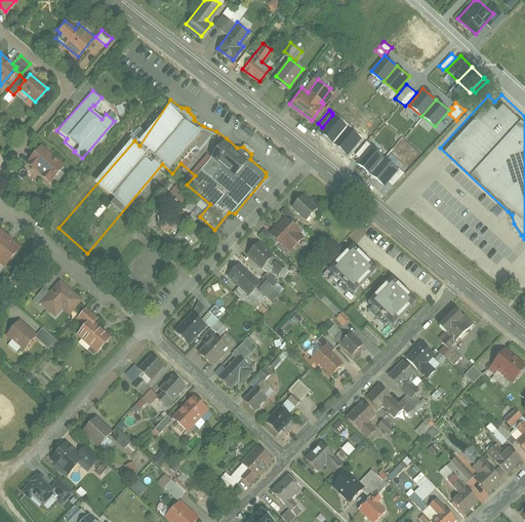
[(322,127),(319,131),(332,143),(347,126),(332,115),(322,127)]
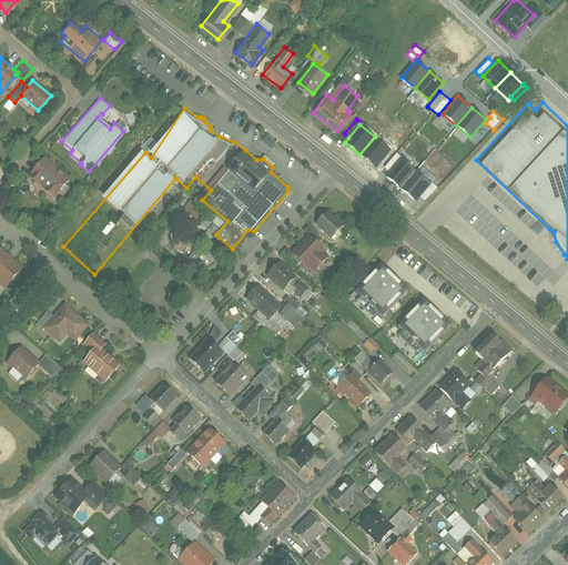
[(391,149),(375,137),(359,154),(376,168),(379,163),(391,149)]
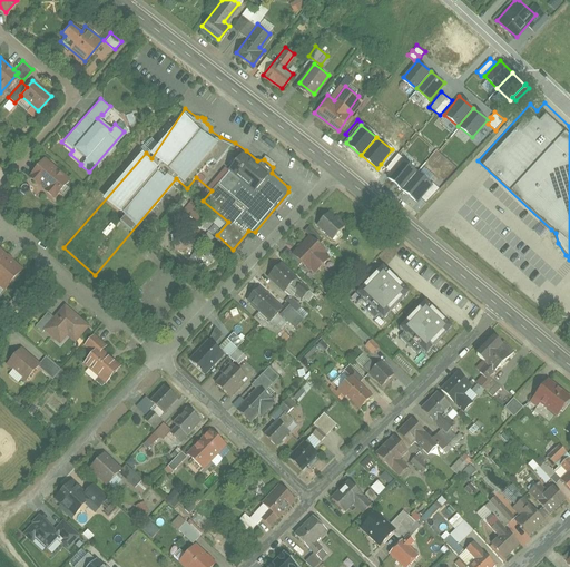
[(381,164),(390,170),(401,157),(402,156),(393,149),(392,149),(381,164)]
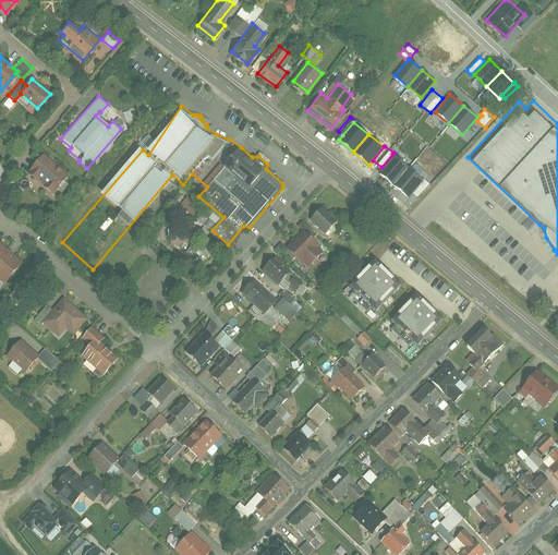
[(43,152),(27,172),(53,192),(69,172),(43,152)]
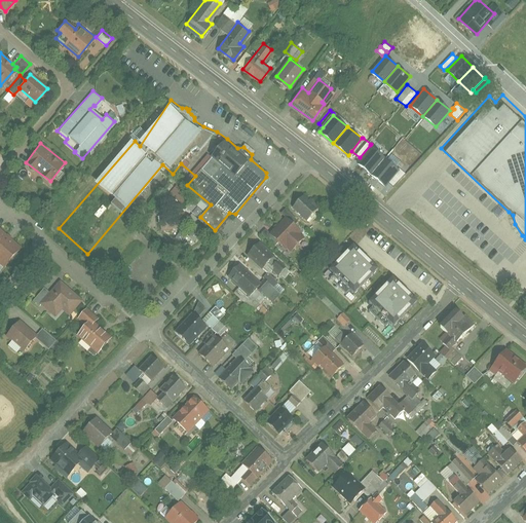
[(360,157),(355,162),(371,174),(384,157),(370,145),(360,157)]
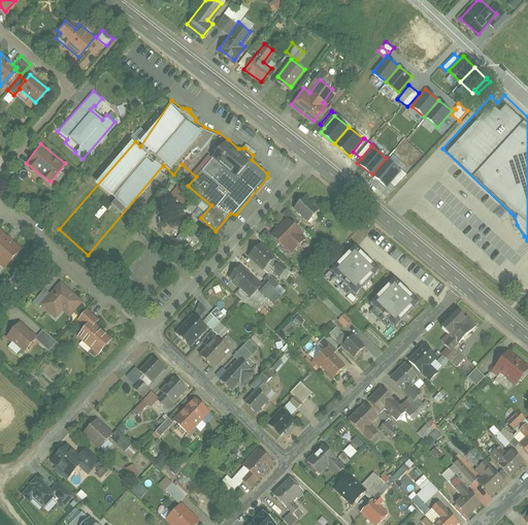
[(386,158),(372,174),(386,187),(390,183),(400,170),(386,158)]
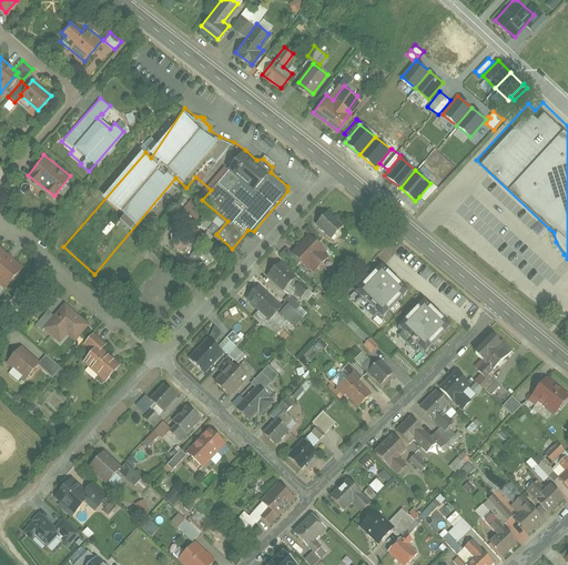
[(430,183),(419,197),(424,201),(437,187),(432,182),(430,183)]
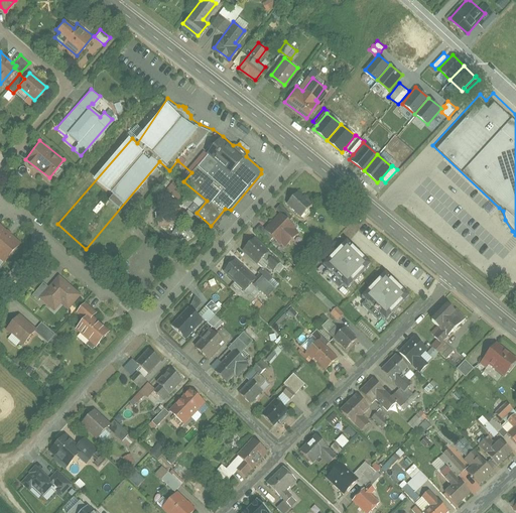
[(310,205),(298,193),(288,204),(301,215),(310,205)]
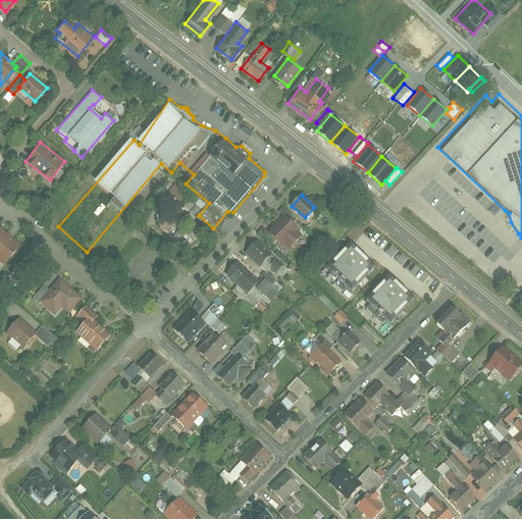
[(278,210),(282,213),(292,222),(296,217),(282,205),(278,210)]
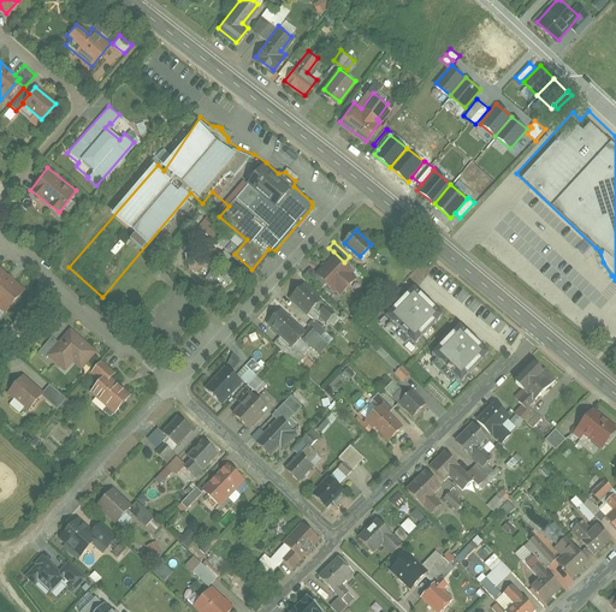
[(183,248),(184,266),(214,265),(214,247),(183,248)]
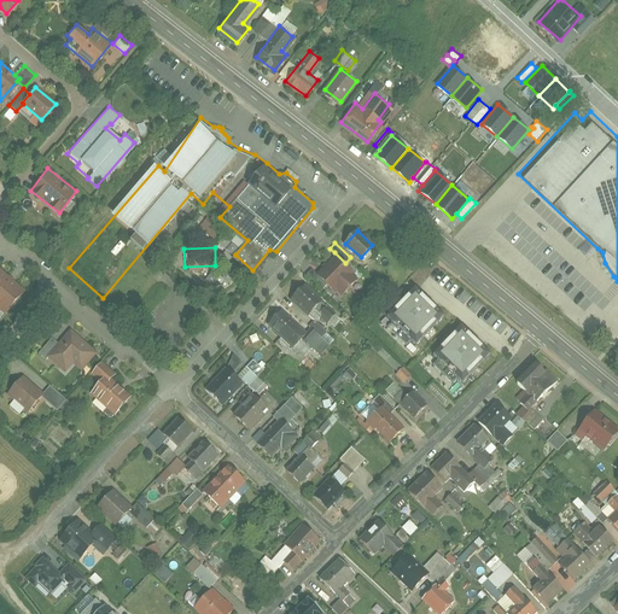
[(334,252),(316,272),(325,280),(337,291),(337,290),(340,292),(356,275),(353,272),(354,270),(345,263),(334,252)]
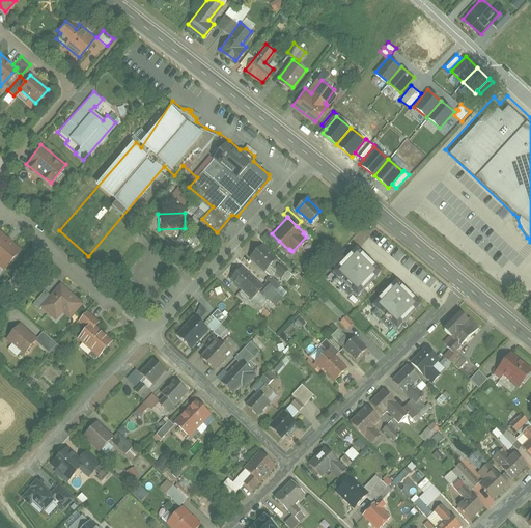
[(275,245),(279,241),(272,233),(267,229),(262,234),(275,245)]
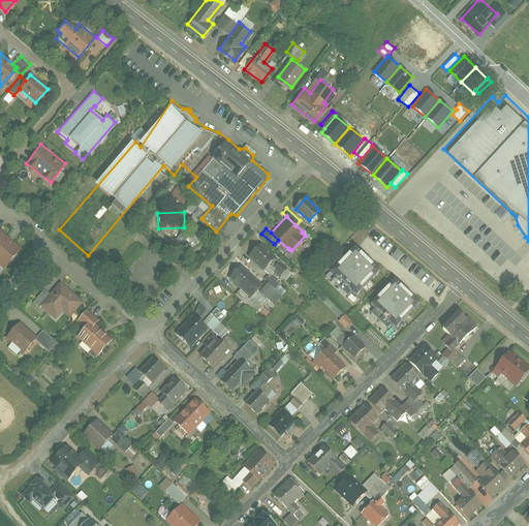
[(0,264),(4,268),(20,249),(0,233),(0,264)]
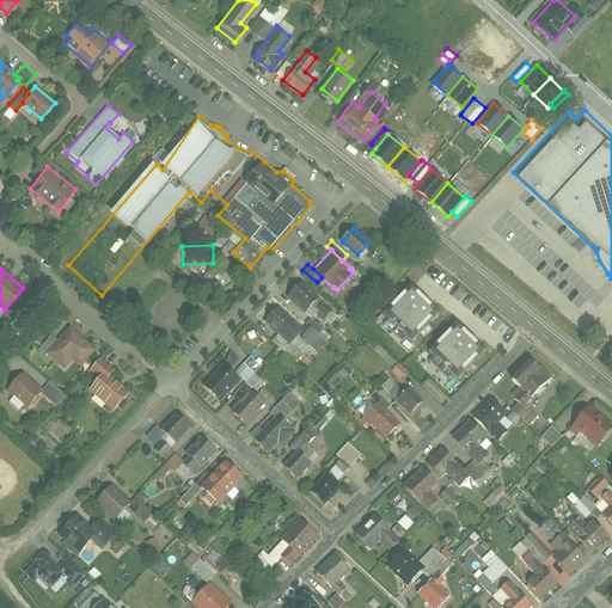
[(303,277),(287,295),(304,311),(310,304),(324,317),(334,306),(303,277)]
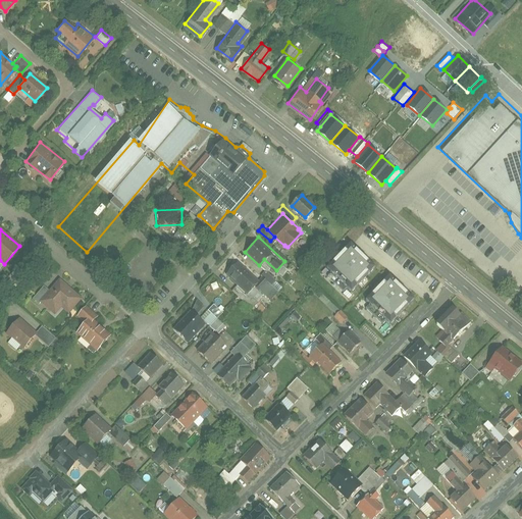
[(374,265),(350,242),(325,266),(350,291),(374,265)]
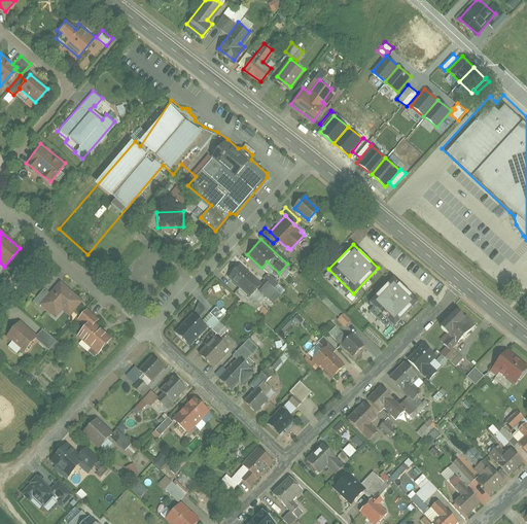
[(256,286),(260,281),(240,263),(229,274),(250,293),(256,286)]
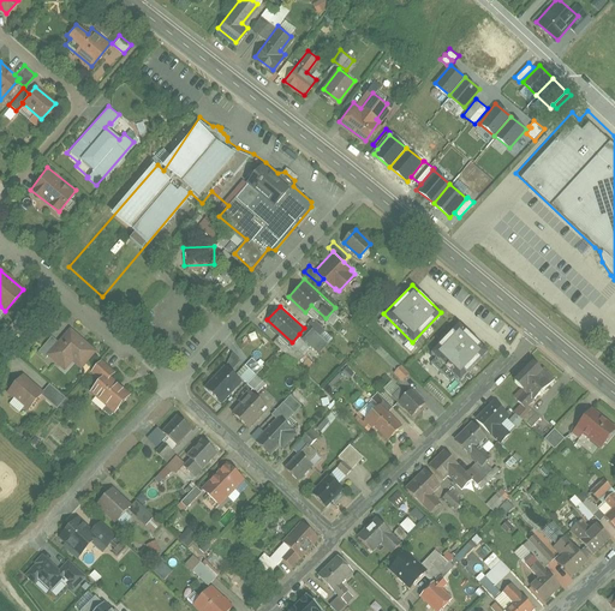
[(487,351),(458,323),(430,352),(459,379),(487,351)]
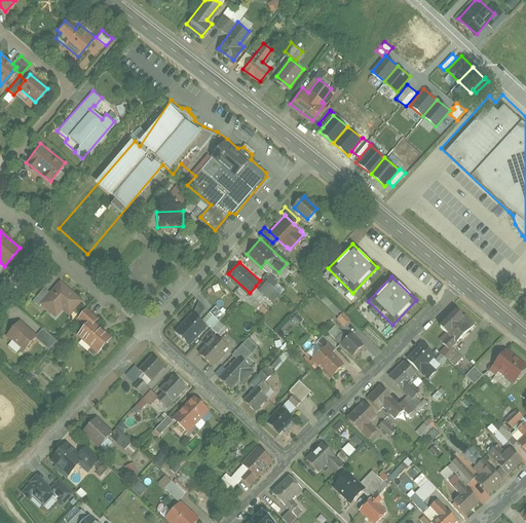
[(264,277),(260,281),(256,286),(272,300),(279,292),(264,277)]
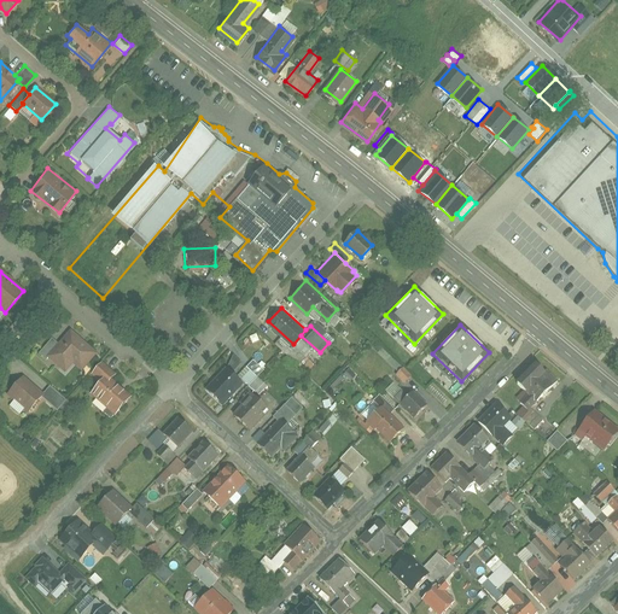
[(73,360),(82,368),(98,350),(70,327),(57,341),(46,355),(63,370),(73,360)]
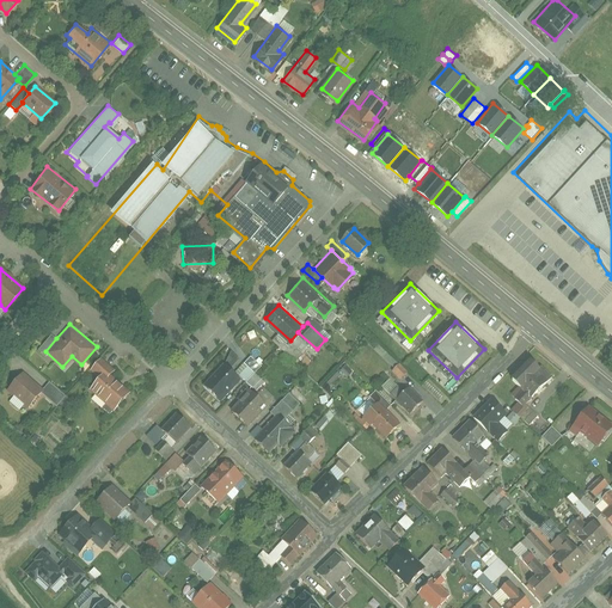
[(46,351),(56,338),(50,332),(37,348),(43,354),(46,351)]
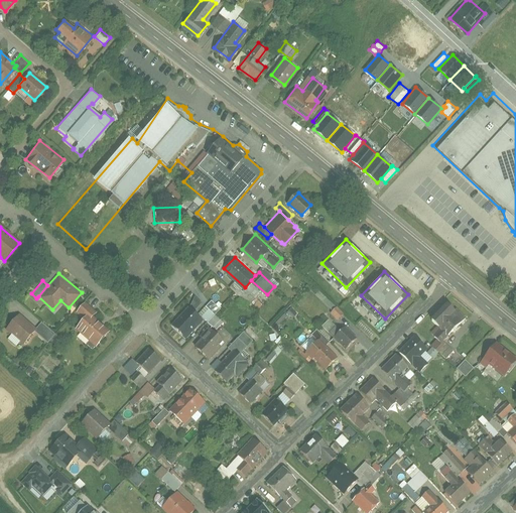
[(233,280),(229,285),(239,294),(243,289),(233,280)]
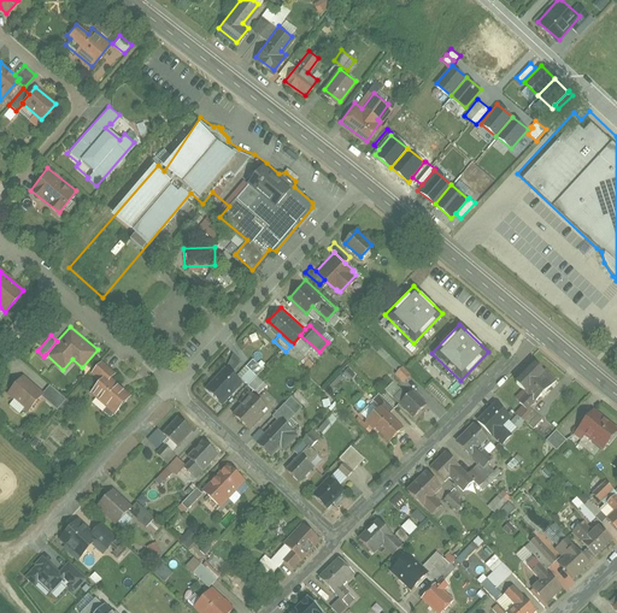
[(105,375),(109,378),(115,371),(101,360),(90,372),(100,379),(105,375)]
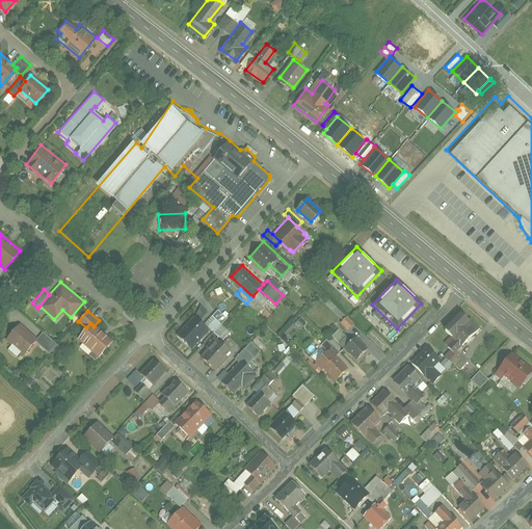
[(455,350),(480,325),(471,316),(469,318),(462,312),(447,327),(453,334),(446,341),(455,350)]
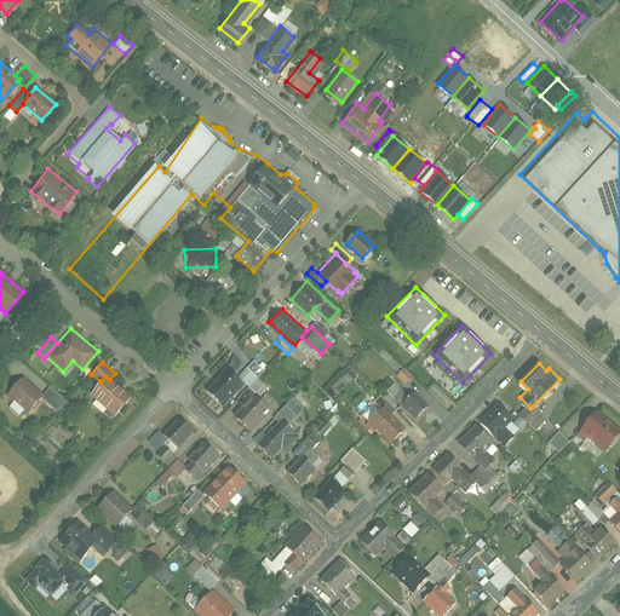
[(396,374),(406,383),(412,375),(403,367),(396,374)]
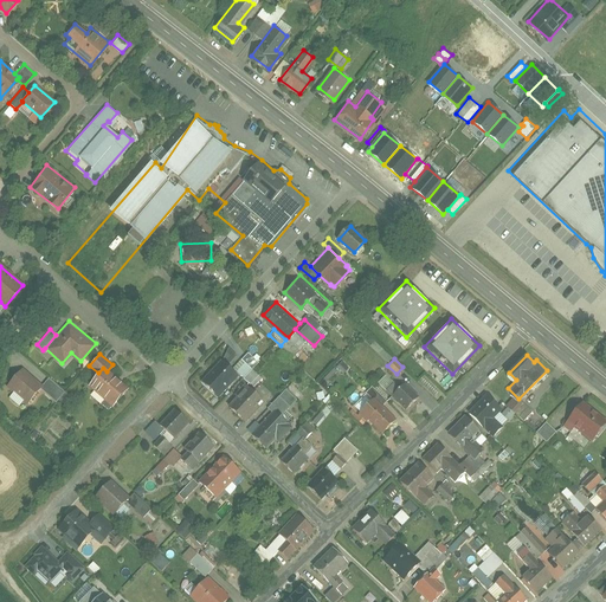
[(221,360),(202,380),(218,395),(238,375),(221,360)]
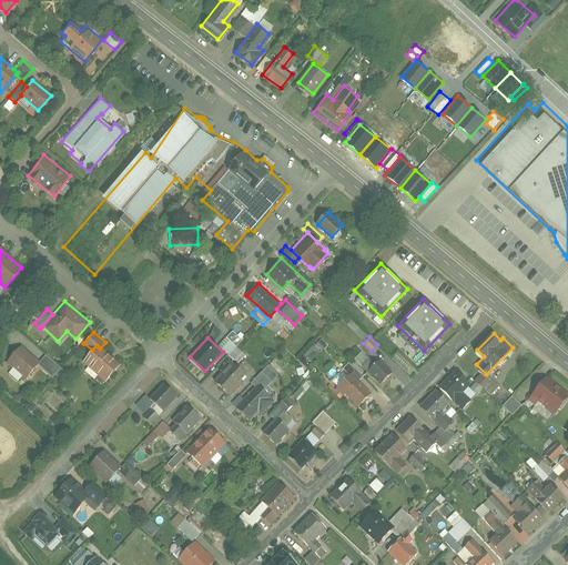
[(221,347),(229,354),(236,345),(229,339),(221,347)]
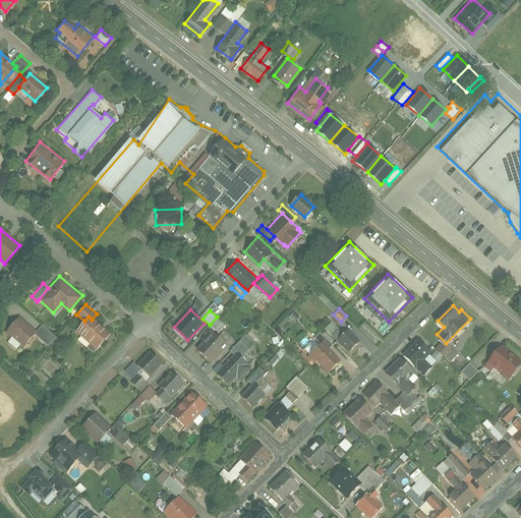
[(75,331),(97,349),(109,335),(92,320),(89,317),(84,321),(75,331)]
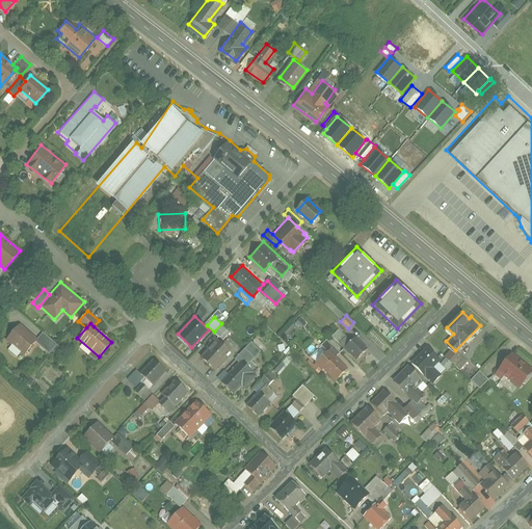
[(214,332),(222,339),(230,332),(221,323),(214,332)]
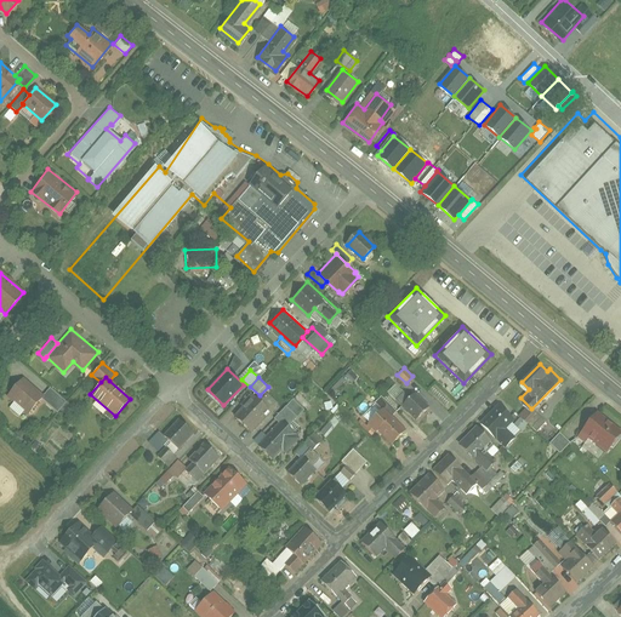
[(6,394),(27,412),(40,398),(39,396),(20,380),(6,394)]
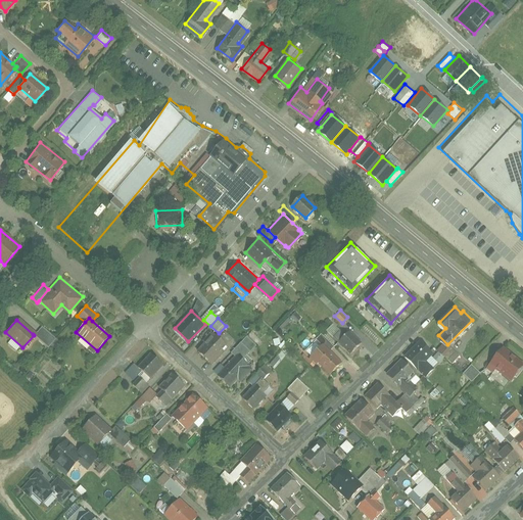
[(325,327),(329,332),(335,328),(331,322),(325,327)]
